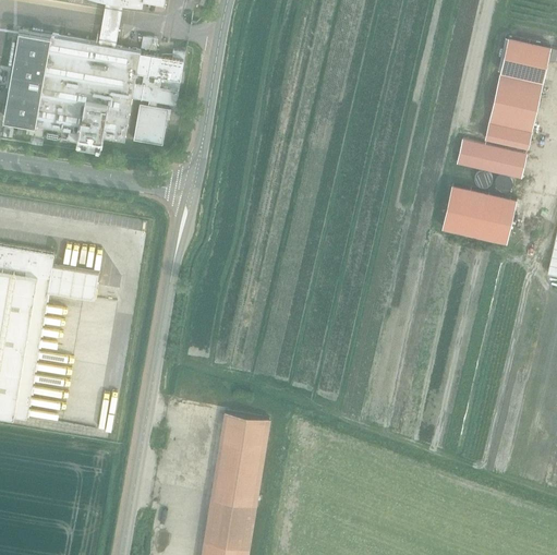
[(19,31),(3,120),(35,125),(68,132),(65,142),(100,148),(101,137),(123,142),(132,97),(176,105),(182,69),(183,62),(184,53),(172,51),(170,60),(140,53),(140,52),(51,36),(19,31)]
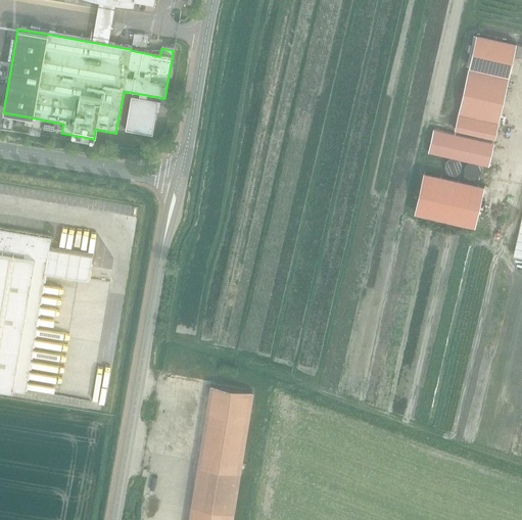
[(131,48),(145,50),(147,40),(133,37),(131,48)]
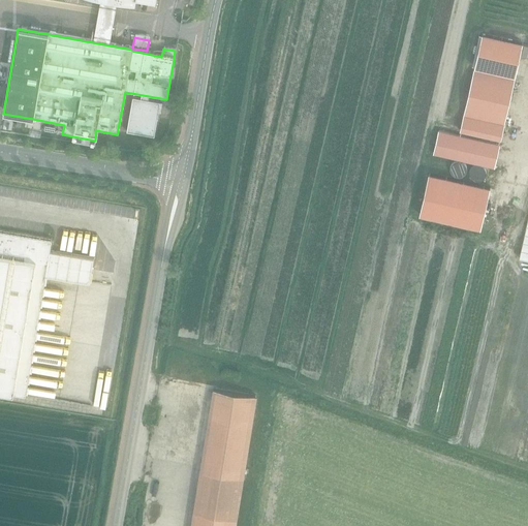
[(473,70),(515,81),(518,64),(476,54),(473,70)]
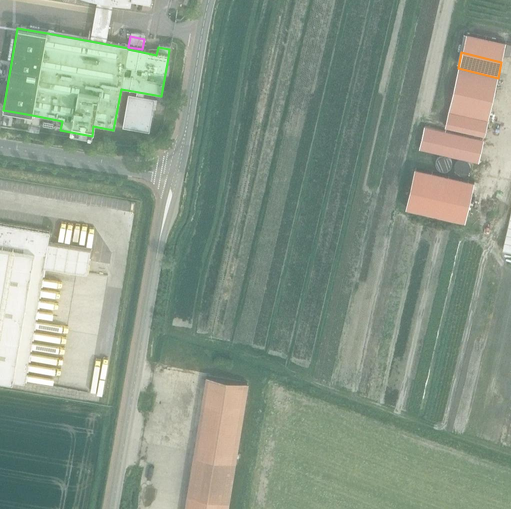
[(444,129),(484,138),(497,80),(457,70),(444,129)]
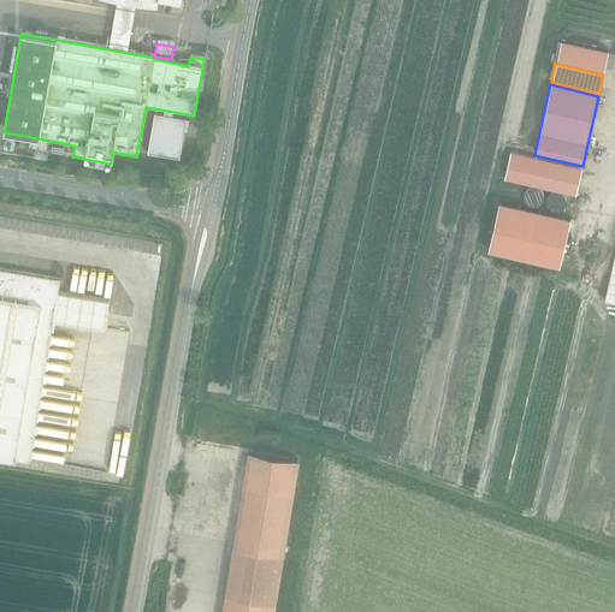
[(503,183),(577,198),(581,172),(509,156),(503,183)]
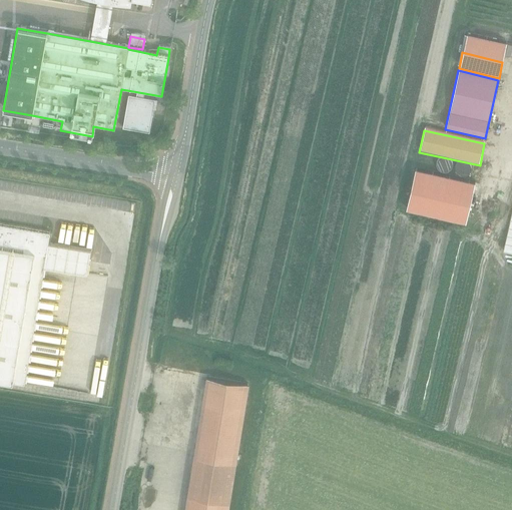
[(407,211),(467,224),(475,184),(416,171),(407,211)]
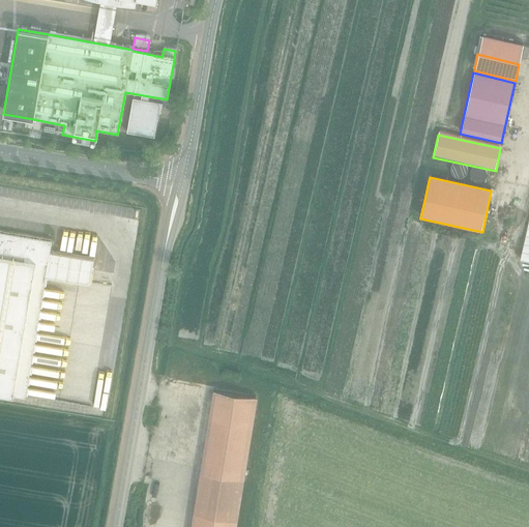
[(528,215),(523,245),(519,262),(528,263),(528,215)]
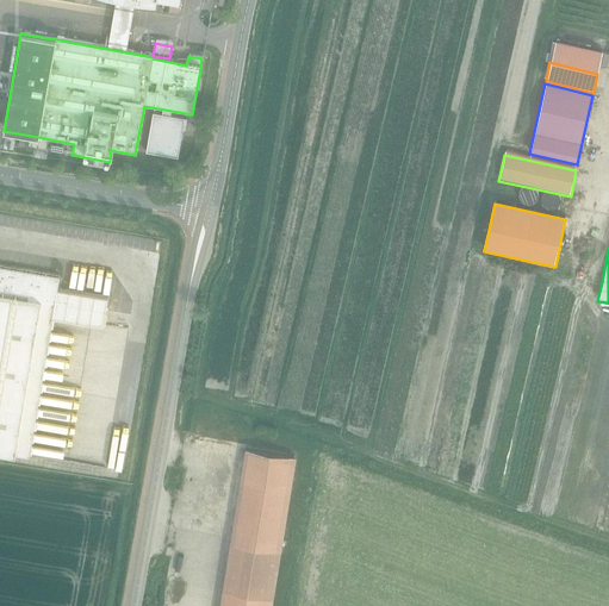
[(58,279),(0,269),(0,454),(29,458),(53,319),(103,328),(107,301),(56,292),(58,279)]
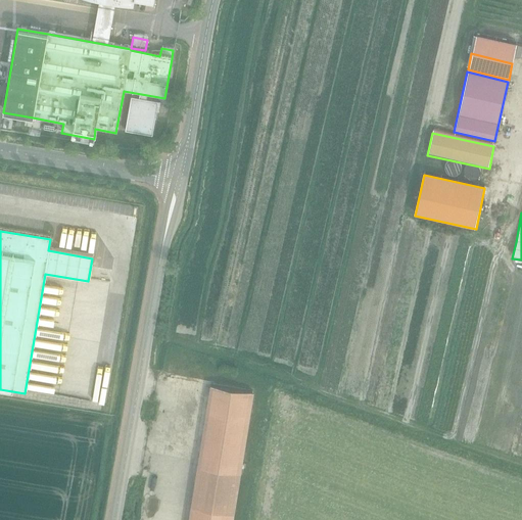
[(231,519),(238,475),(251,393),(209,387),(196,469),(188,519),(231,519)]
